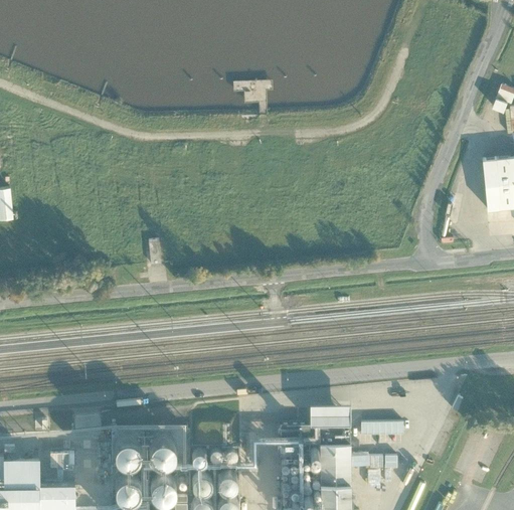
[(492,109),(509,115),(513,100),(513,64),(509,63),(505,63),(500,76),(500,86),(492,109)]
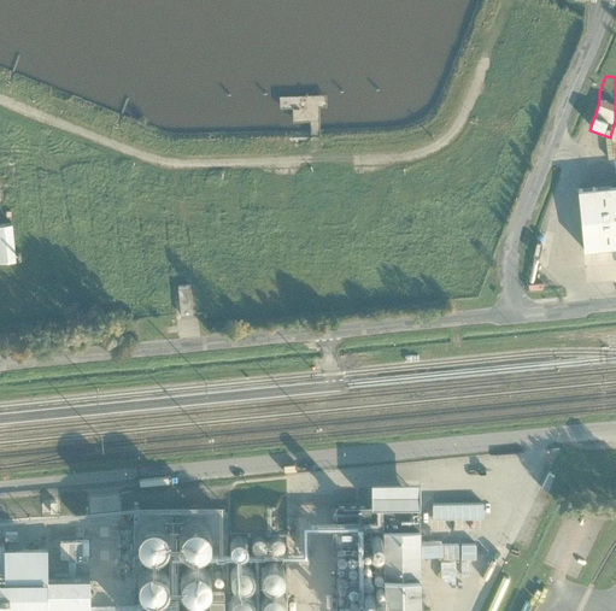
[(615,189),(576,193),(582,254),(615,250),(615,189)]
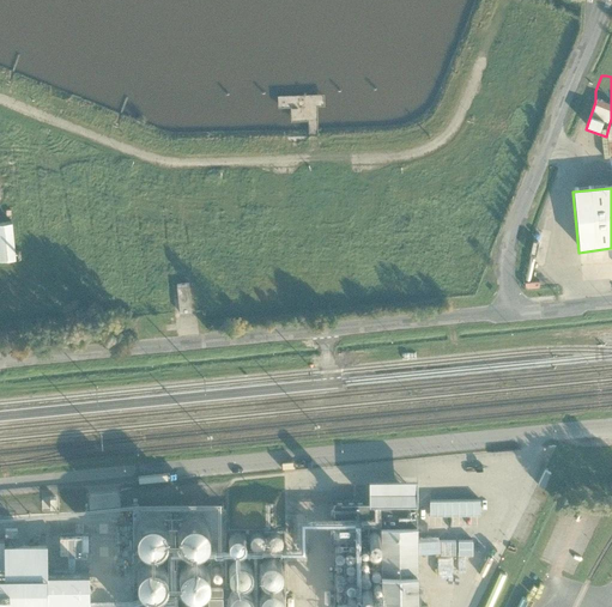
[(12,225),(0,225),(0,263),(16,261),(12,225)]
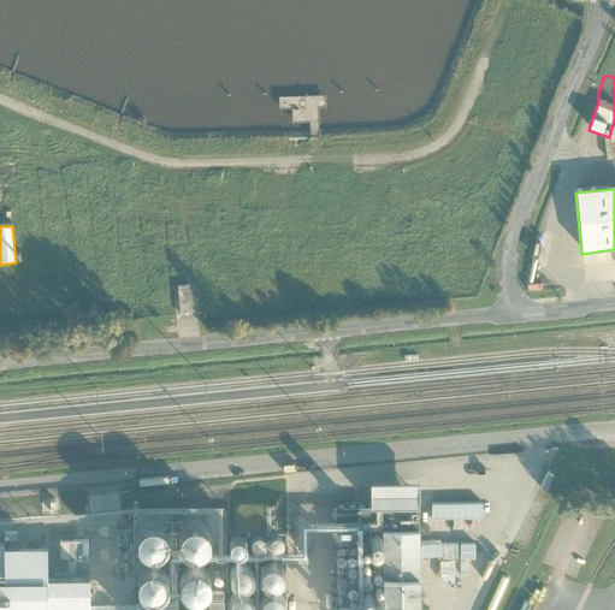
[(190,289),(177,290),(181,318),(193,317),(190,289)]
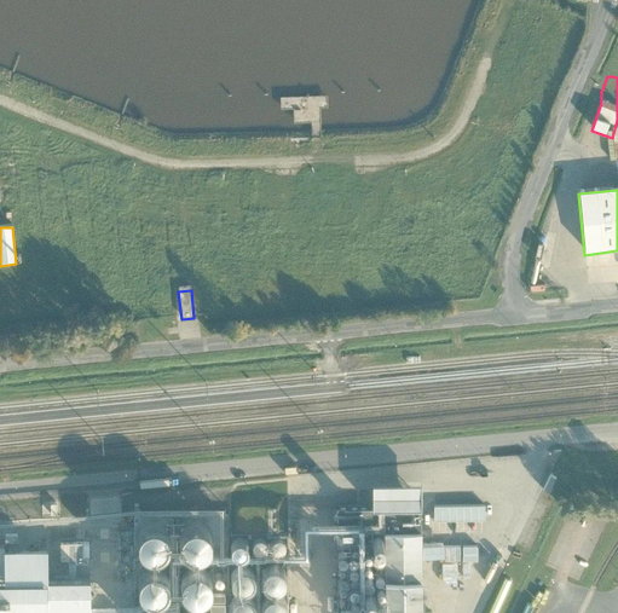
[(425,612),(423,514),(426,513),(426,489),(376,487),(376,513),(338,513),(338,526),(299,526),(299,541),(237,541),(235,612),(292,612),(292,567),(309,567),(310,536),(339,536),(338,612),(425,612)]
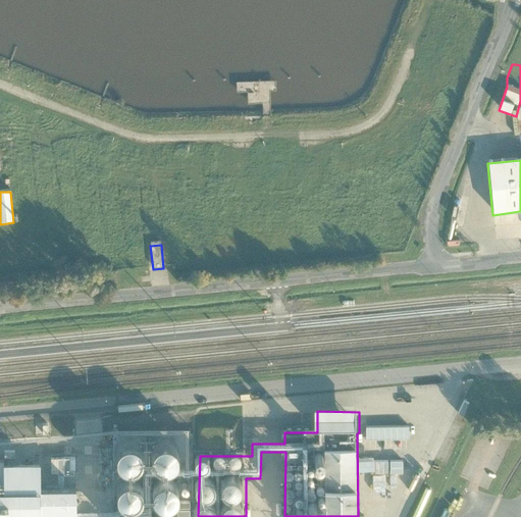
[(368,428),(368,441),(400,441),(400,428),(368,428)]
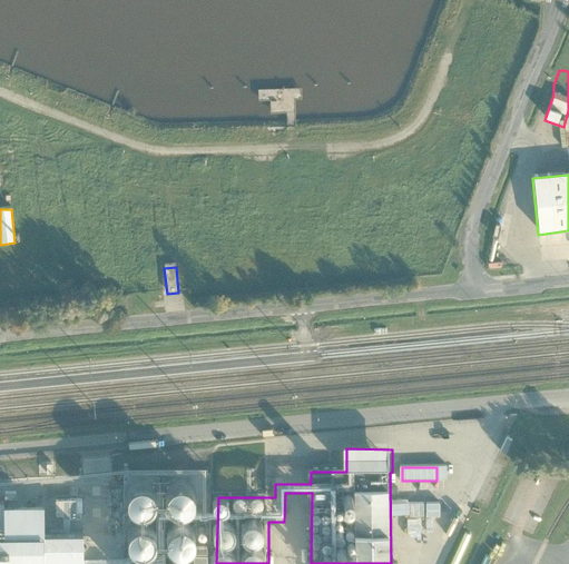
[(427,518),(427,505),(408,505),(408,518),(427,518)]
